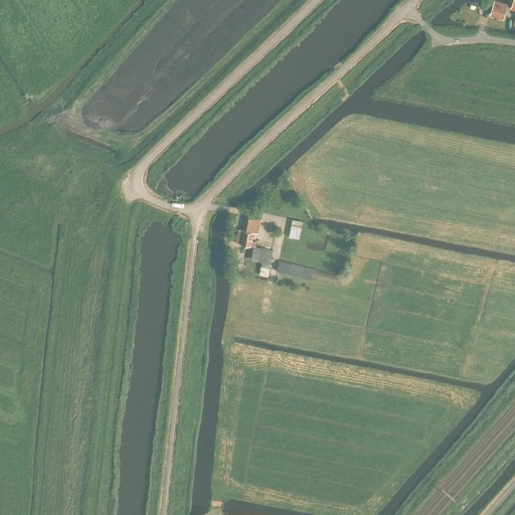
[(503,18),(508,3),(496,0),(494,0),(490,14),(503,18)]
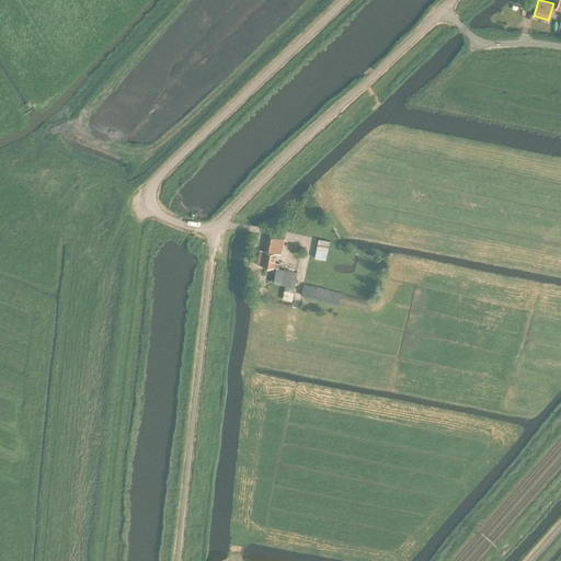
[(273,267),(274,266),(276,267),(274,282),(286,284),(295,286),(298,271),(279,267),(281,262),(274,261),(276,253),(282,254),(284,238),(267,235),(265,250),(260,249),(256,264),(273,267)]
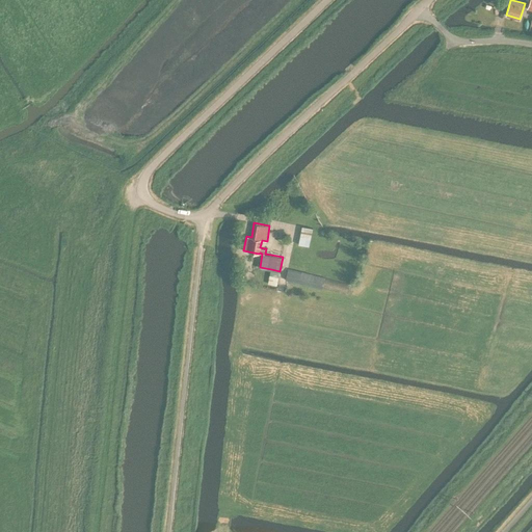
[(298,244),(310,245),(310,246),(313,228),(302,225),(298,244)]
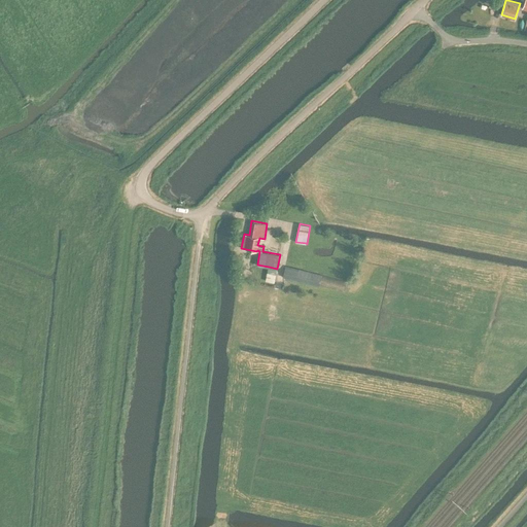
[(354,282),(300,269),(285,266),(283,276),(352,292),(354,282)]
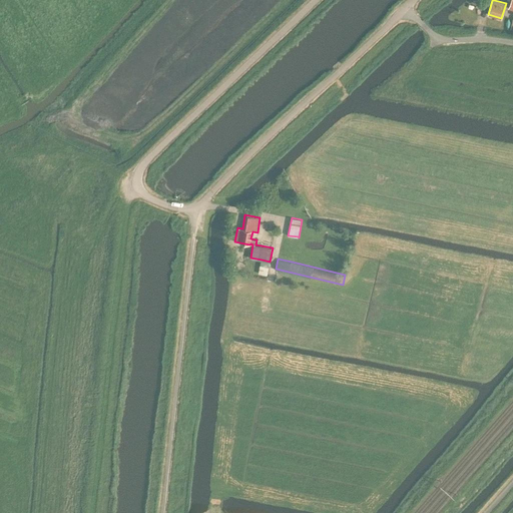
[(270,262),(262,260),(260,273),(268,275),(270,262)]
